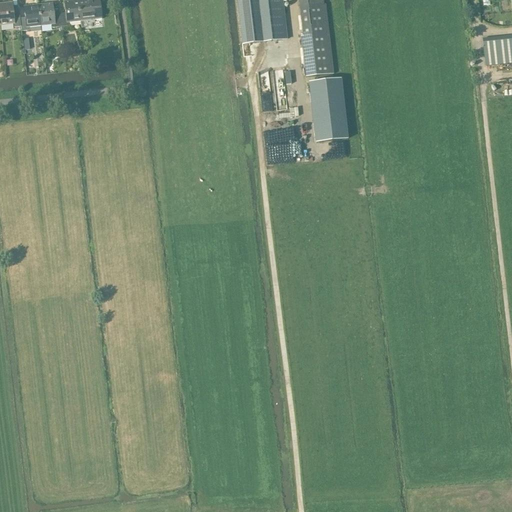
[(80,22),(77,0),(63,2),(64,13),(59,14),(61,27),(70,26),(69,23),(80,22)]
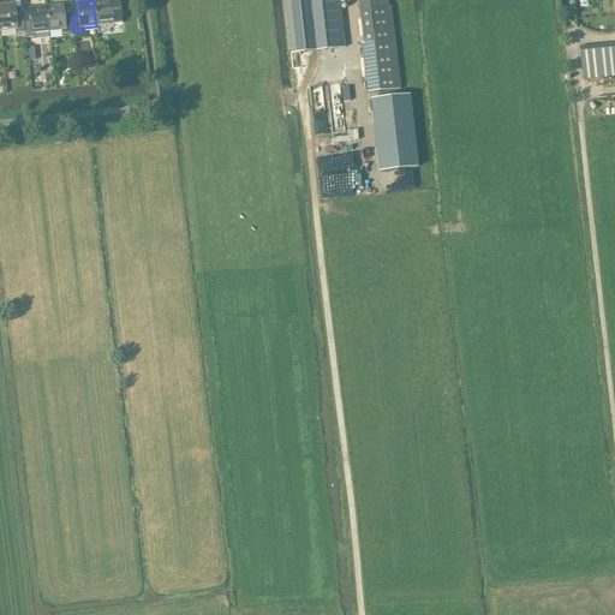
[(119,0),(95,0),(93,0),(96,27),(123,23),(119,0)]
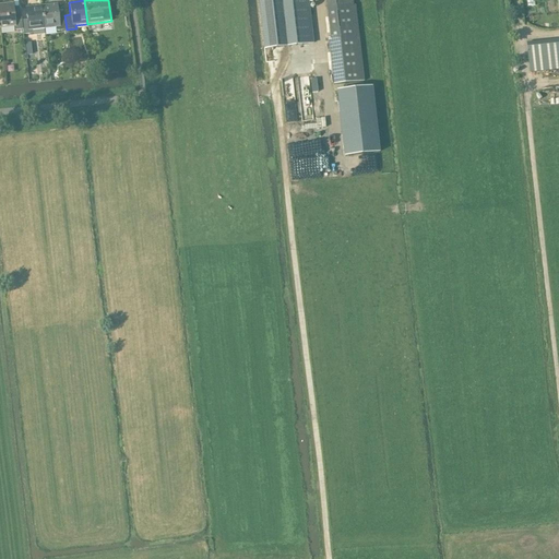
[(307,0),(254,0),(261,49),(312,44),(307,0)]
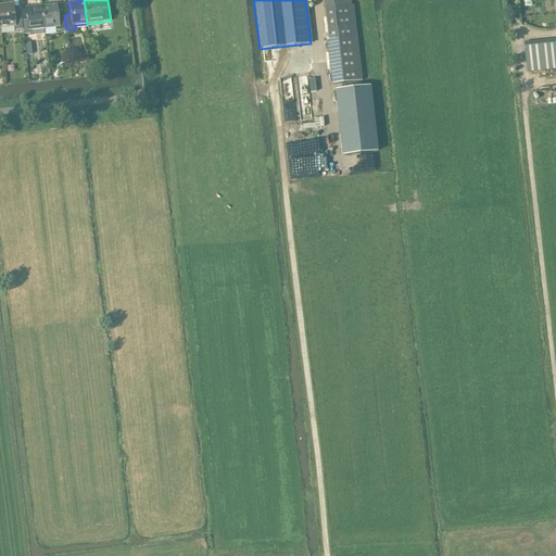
[(350,0),(324,0),(329,42),(325,42),(329,85),(364,83),(359,42),(355,42),(350,0)]
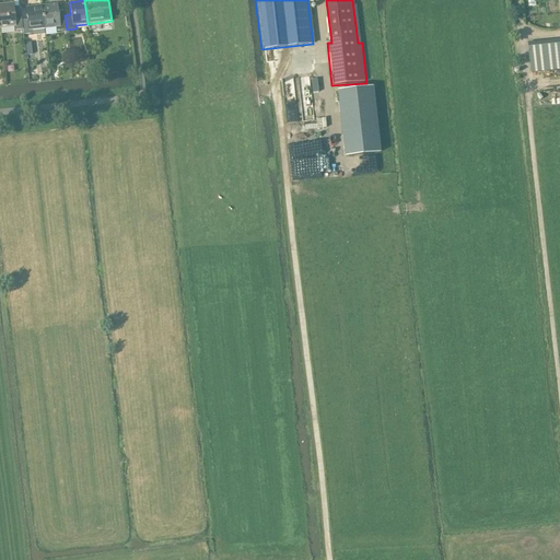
[(0,4),(0,21),(1,30),(15,27),(15,30),(22,30),(21,11),(13,11),(13,3),(0,4)]
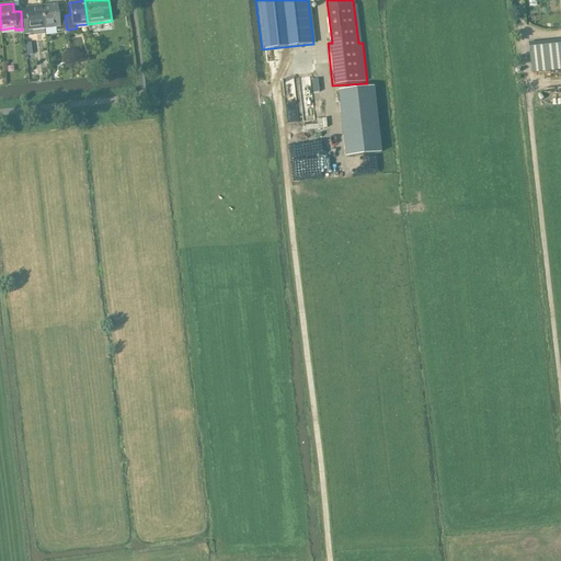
[(57,31),(67,30),(65,15),(59,15),(58,3),(42,6),(45,29),(57,27),(57,31)]
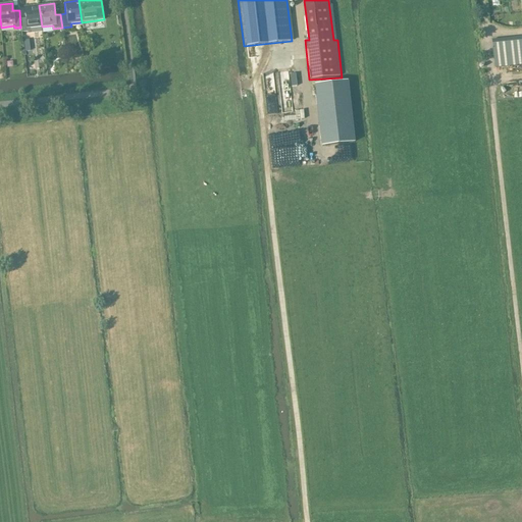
[(31,29),(42,27),(39,5),(24,6),(25,18),(20,18),(21,32),(31,31),(31,29)]
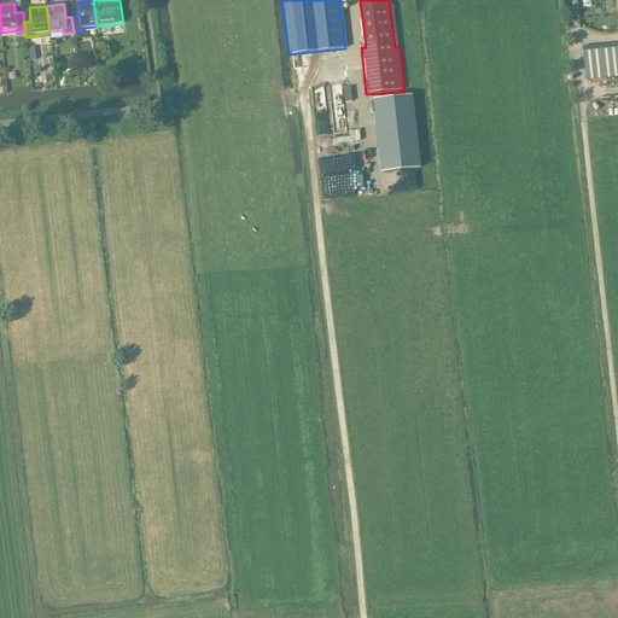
[(410,97),(372,100),(379,173),(419,169),(410,97)]
